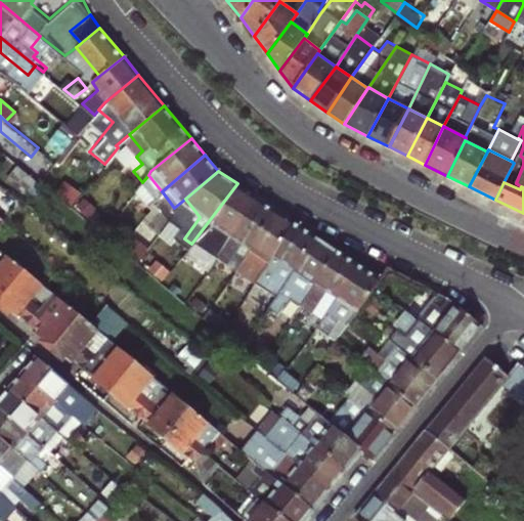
[(237,183),(191,244),(214,258),(256,196),(237,183)]
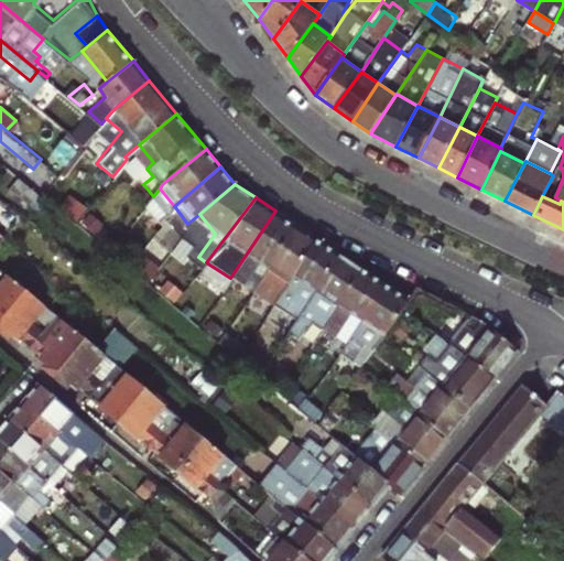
[(250,292),(295,224),(275,211),(230,278),(250,292)]
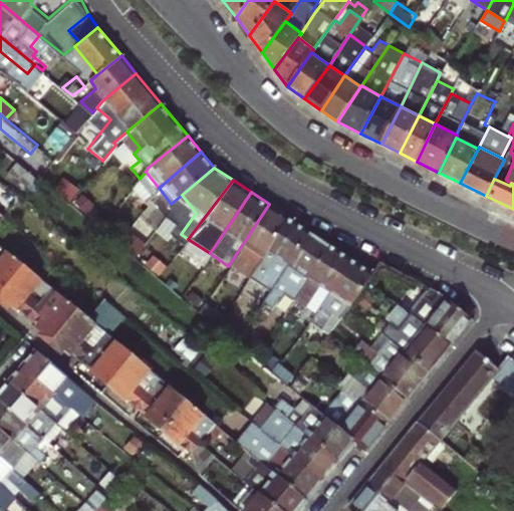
[(155,200),(144,214),(149,218),(159,205),(155,200)]
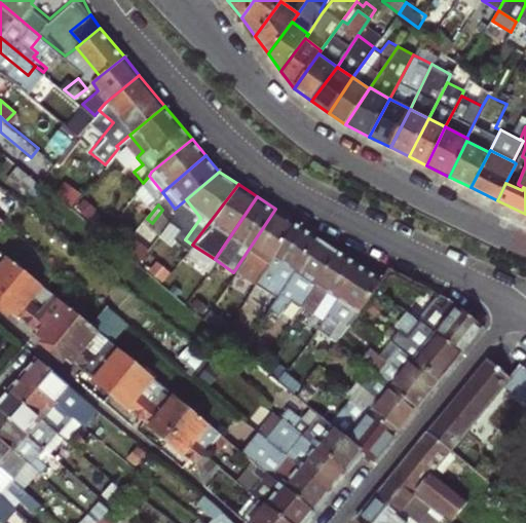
[(254,285),(256,282),(295,222),(275,209),(233,272),(254,285)]
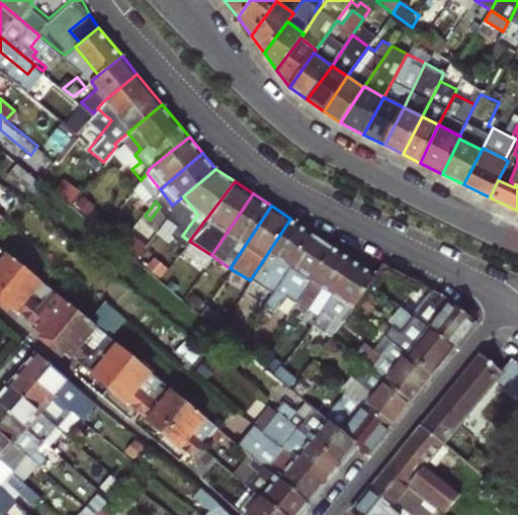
[(290,219),(252,277),(272,289),(312,232),(290,219)]
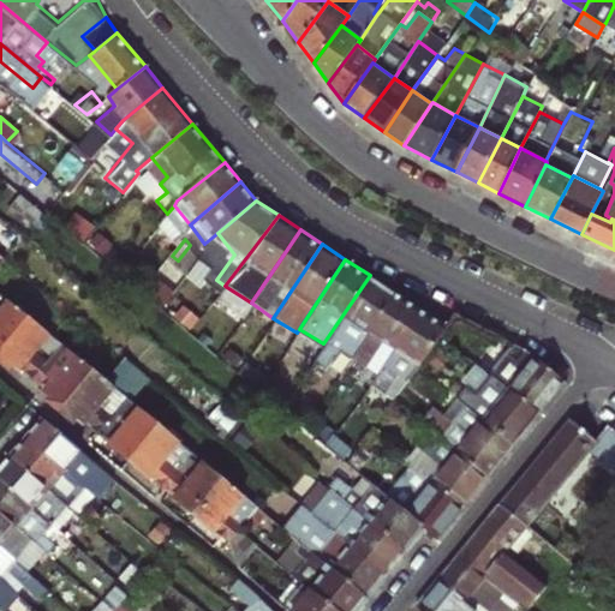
[(157,306),(171,291),(150,275),(138,291),(157,306)]
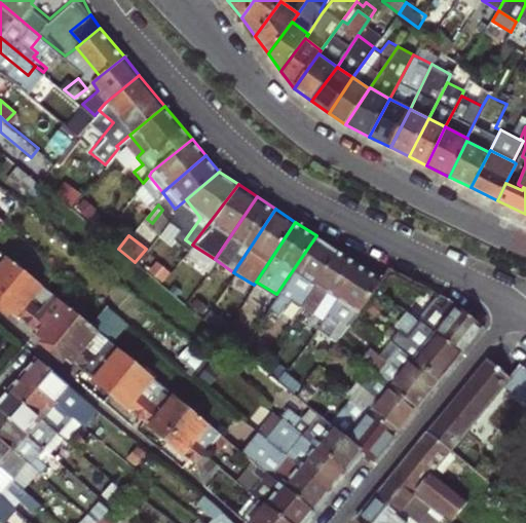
[(338,250),(316,235),(276,294),(268,306),(278,313),(290,297),(301,305),(338,250)]
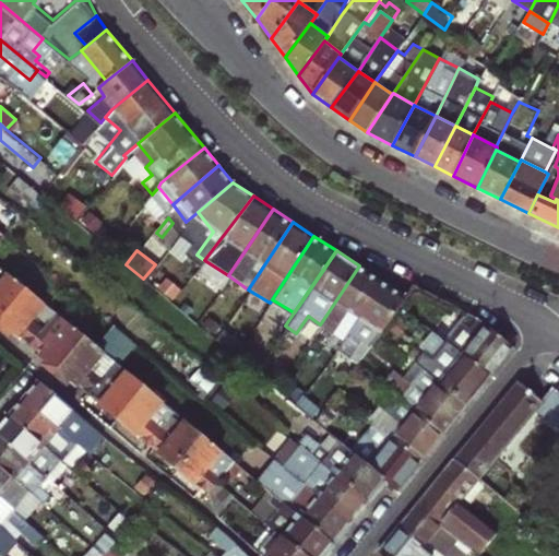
[(0,318),(1,320),(27,287),(0,264),(0,318)]
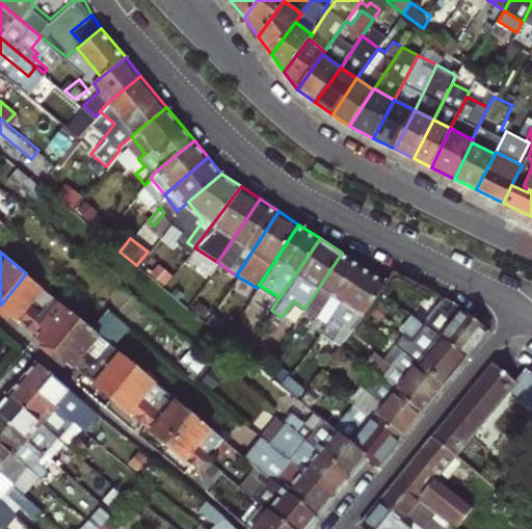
[(326,323),(364,267),(342,253),(304,309),(326,323)]
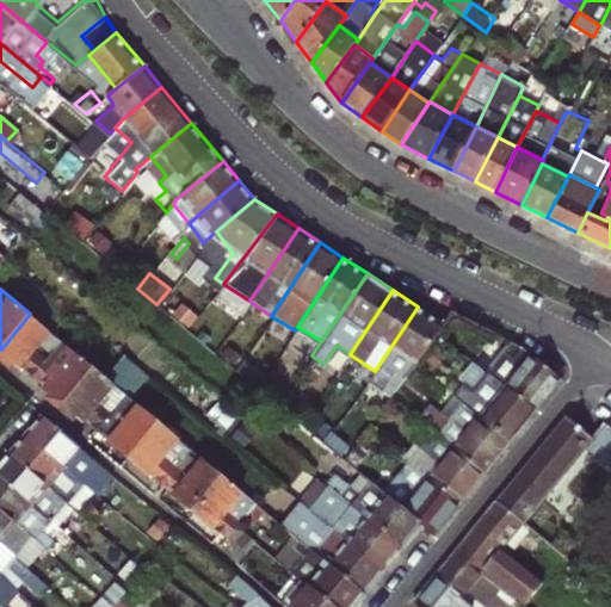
[(415,361),(437,332),(443,323),(418,307),(375,371),(388,379),(395,370),(402,375),(415,361)]
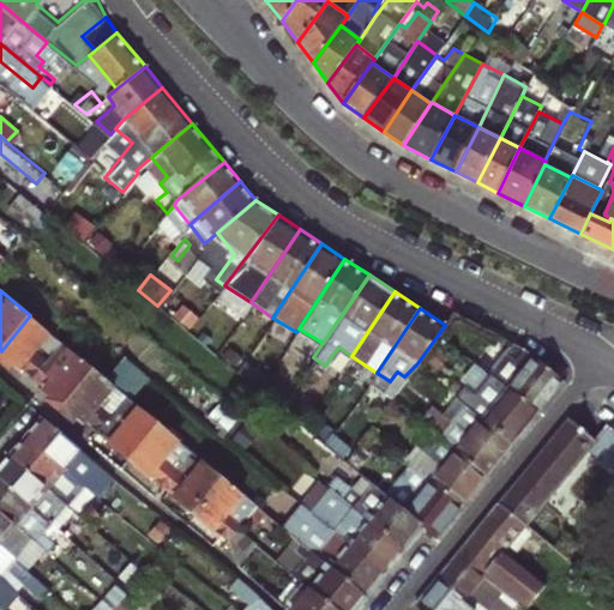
[(455,312),(445,325),(439,333),(451,343),(468,319),(455,312)]
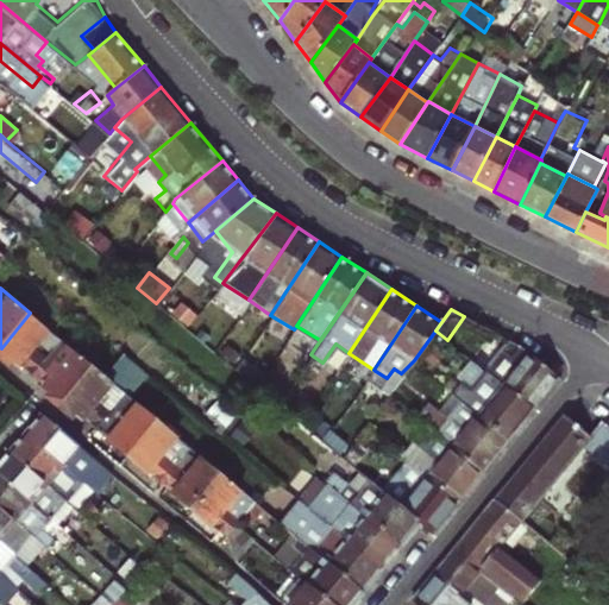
[(1,348),(32,373),(61,339),(30,313),(1,348)]
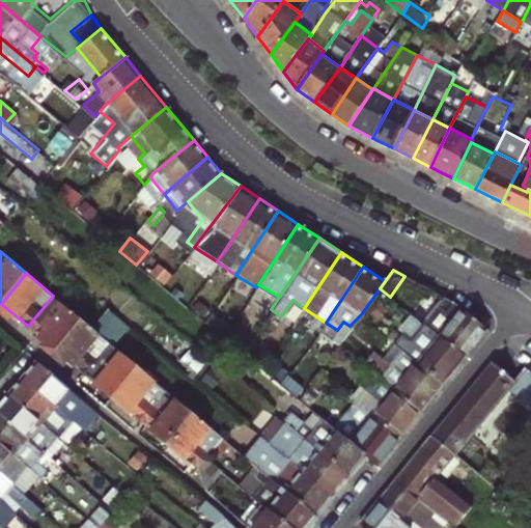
[(465,353),(487,325),(452,299),(444,295),(423,322),(465,353)]
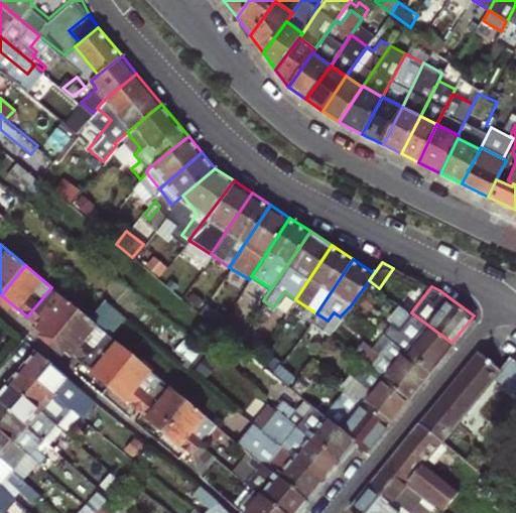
[(53,338),(78,308),(51,287),(27,316),(53,338)]
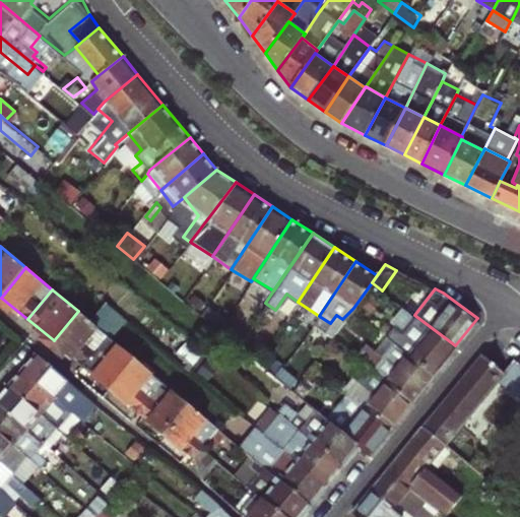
[(113,307),(105,301),(89,320),(96,326),(113,307)]
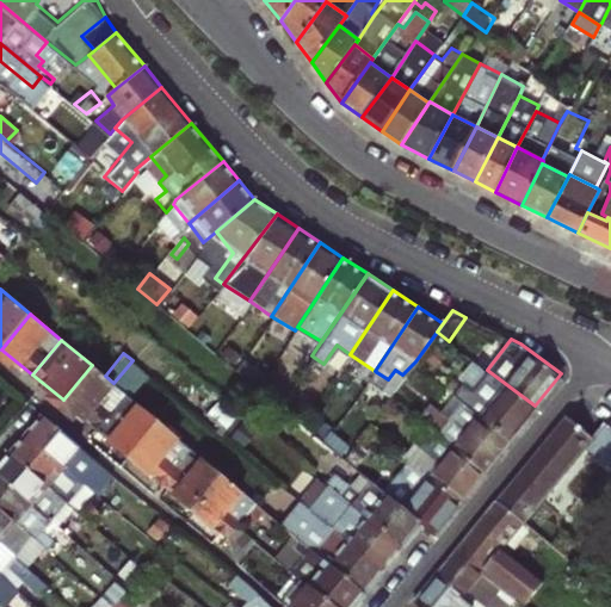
[(105,376),(92,365),(63,400),(97,428),(125,392),(113,383),(105,376)]
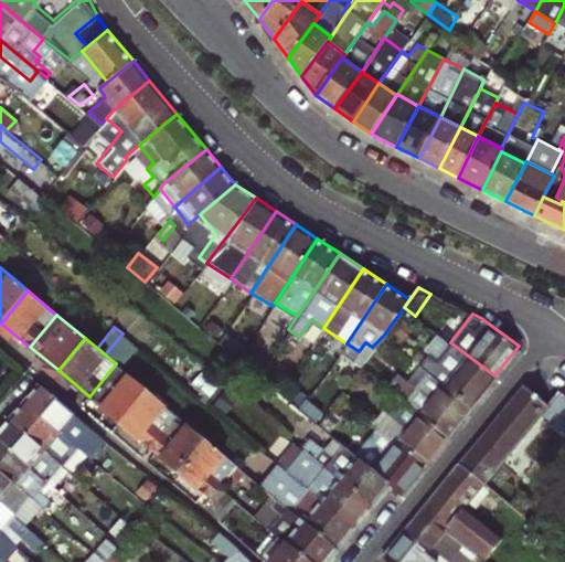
[(471,404),(494,375),(450,342),(449,341),(436,359),(430,354),(422,364),(425,368),(471,404)]
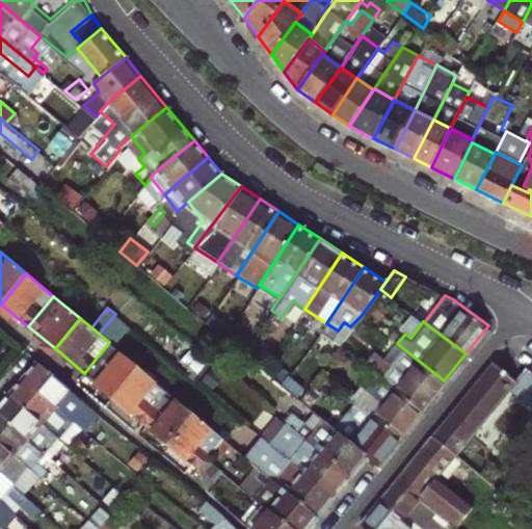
[(84,373),(110,395),(135,365),(109,342),(84,373)]
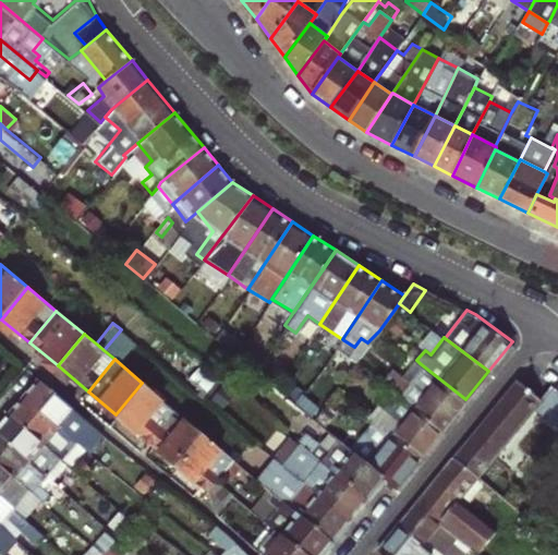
[(465,399),(420,363),(413,372),(414,373),(408,381),(398,393),(443,429),(465,399)]
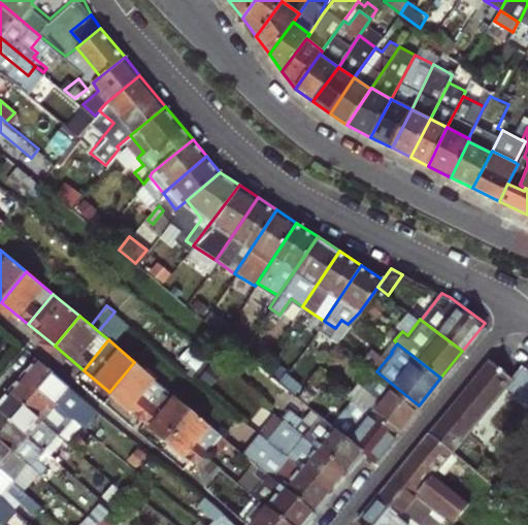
[(376,371),(386,360),(368,346),(359,357),(364,362),(376,371)]
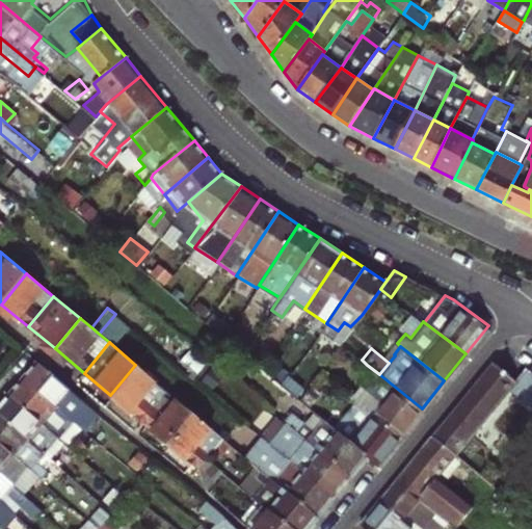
[(80,398),(71,390),(42,365),(35,359),(20,376),(74,423),(85,410),(92,416),(97,412),(97,411),(80,398)]
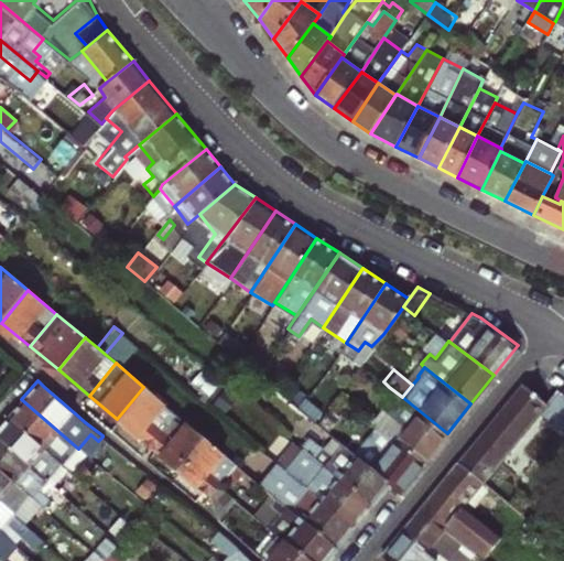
[(546,399),(522,381),(495,416),(519,434),(546,399)]
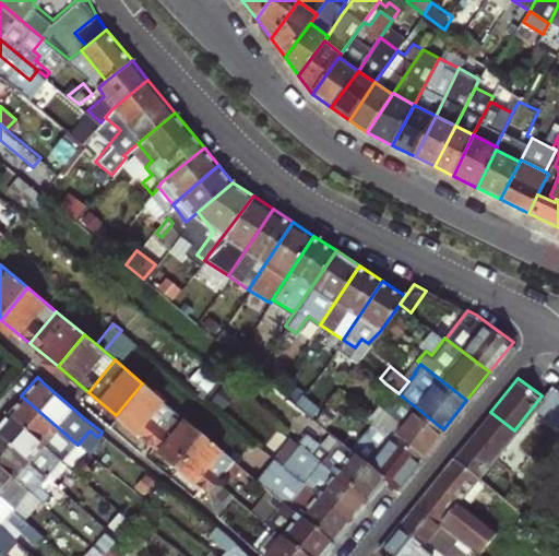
[(558,388),(551,382),(542,395),(558,409),(558,388)]
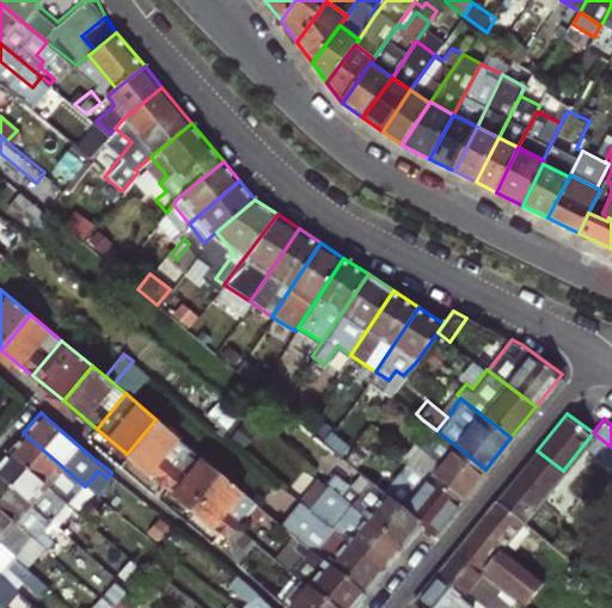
[(127,454),(160,483),(190,448),(155,419),(127,454)]
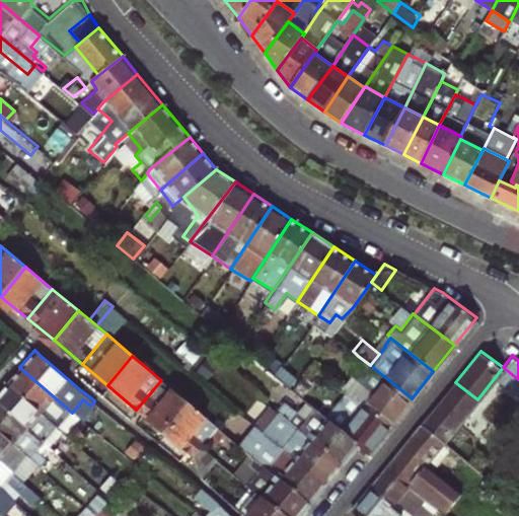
[(390,425),(412,398),(370,365),(358,356),(347,370),(371,389),(362,401),(390,425)]
